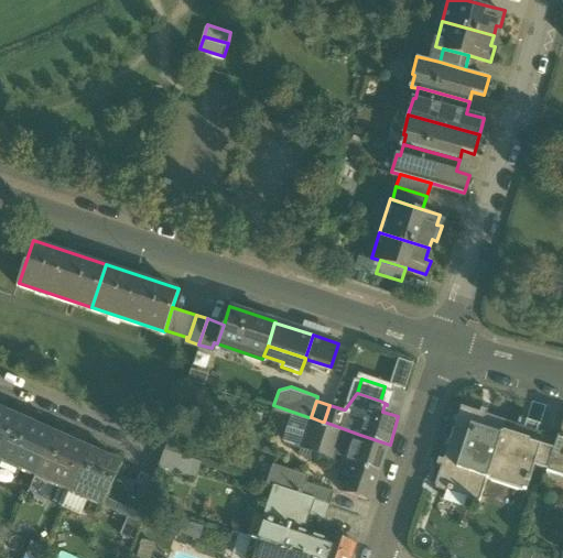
[(505,418),(462,404),(444,457),(487,471),(488,468),(505,418)]
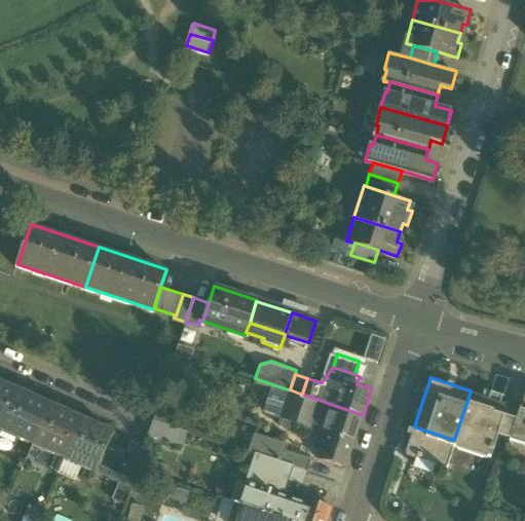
[(19,387),(0,379),(0,426),(0,428),(19,387)]
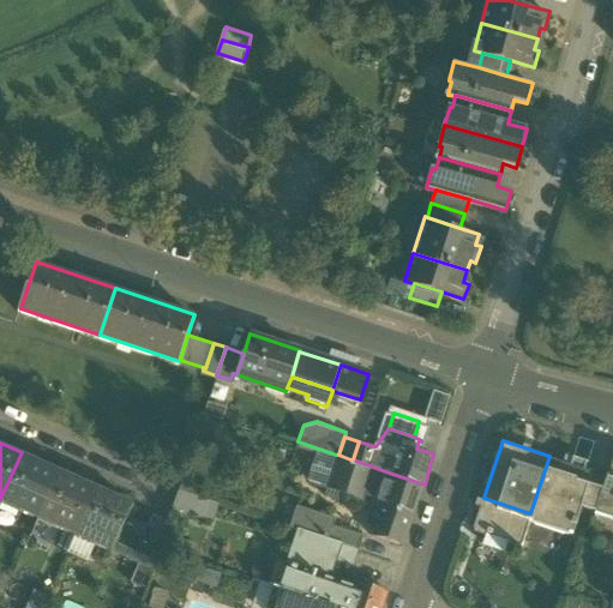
[(314,479),(329,483),(336,455),(318,450),(311,473),(314,479)]
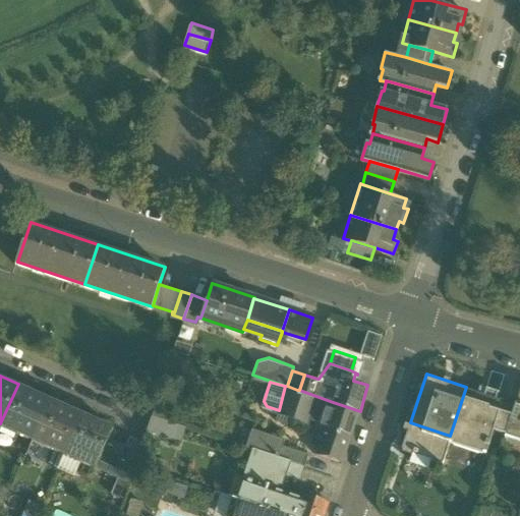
[(50,398),(18,384),(0,423),(32,438),(50,398)]
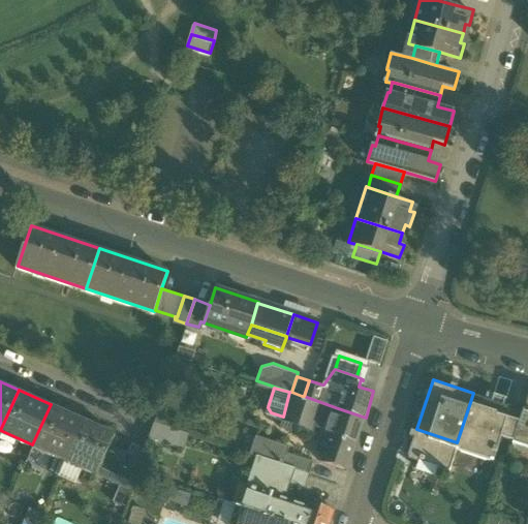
[(304,396),(302,396),(291,392),(283,417),(282,419),(314,430),(317,419),(324,421),(323,428),(332,430),(338,408),(304,396)]
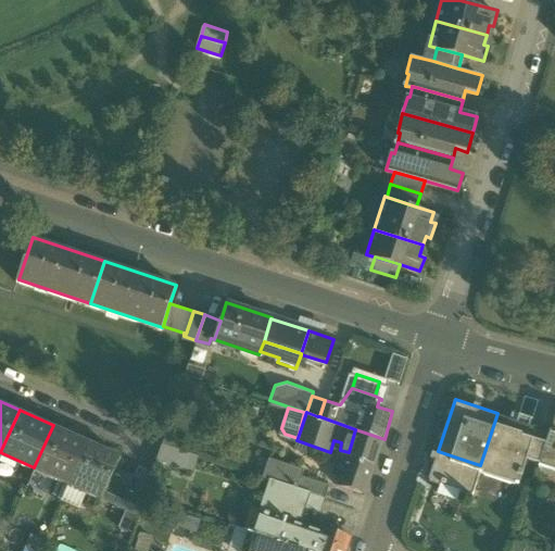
[(537,426),(497,413),(481,462),(517,474),(515,480),(518,481),(528,454),(537,426)]
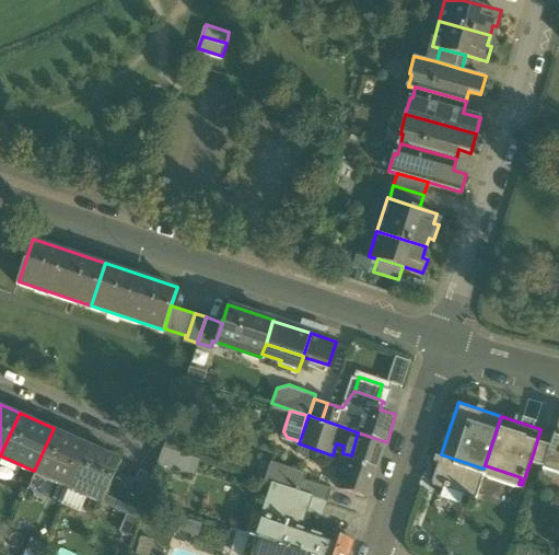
[(558,419),(554,434),(544,462),(543,466),(558,472),(558,419)]
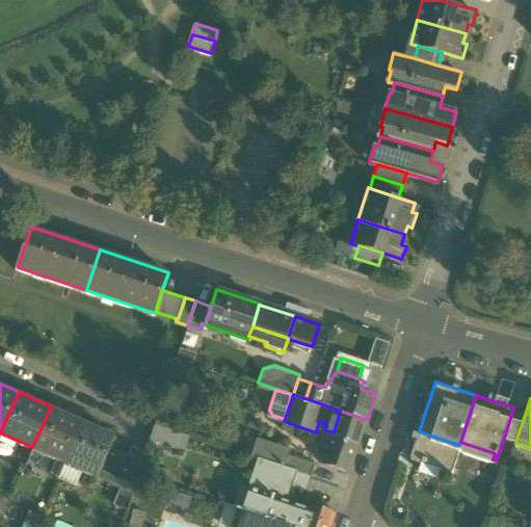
[(82,421),(51,406),(32,447),(64,460),(82,421)]
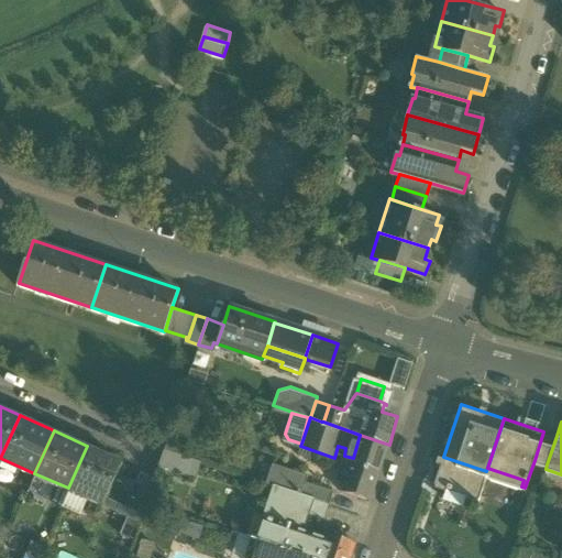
[(557,436),(543,431),(535,460),(547,465),(557,436)]
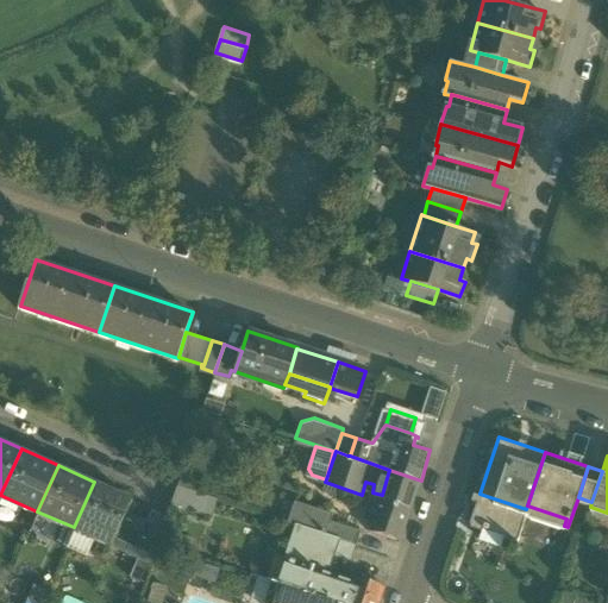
[(421,481),(389,470),(382,495),(381,500),(411,509),(421,481)]
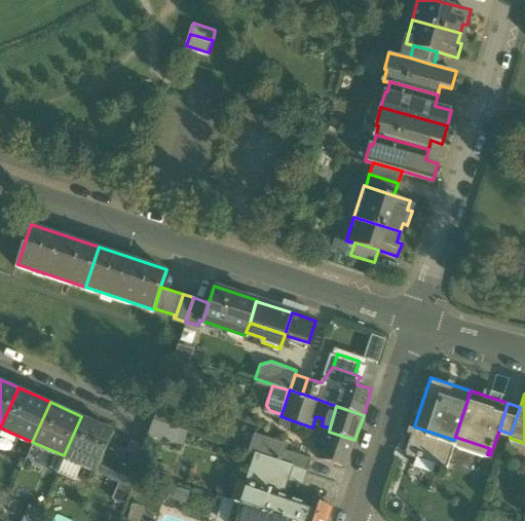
[(113,431),(81,416),(64,455),(96,470),(103,453),(113,433),(113,431)]
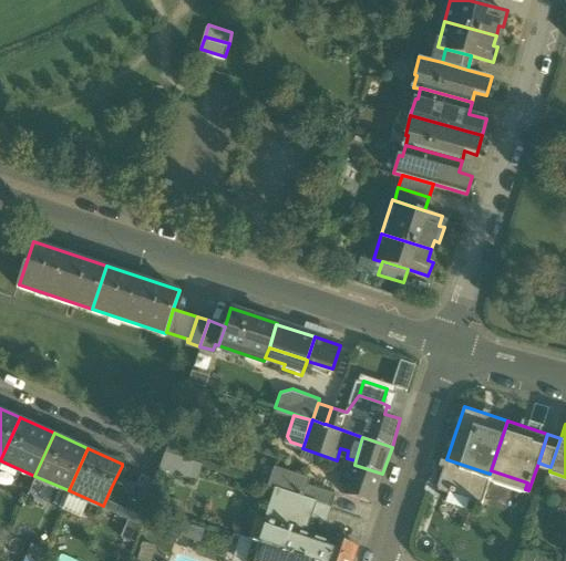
[(199,460),(165,449),(160,466),(194,477),(199,460)]
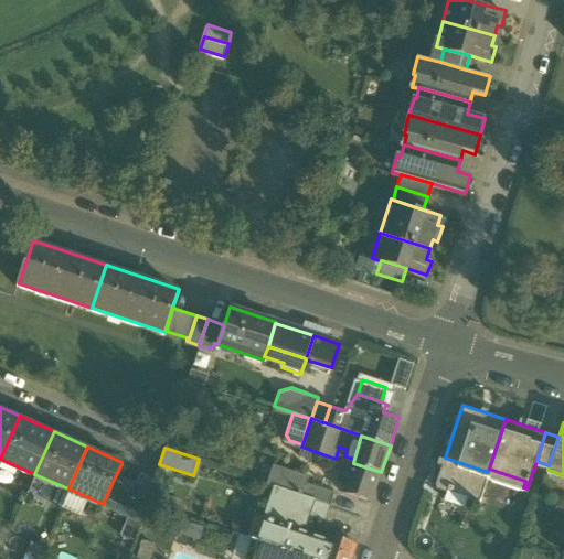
[(346,457),(340,473),(347,475),(349,475),(353,463),(354,459),(346,457)]
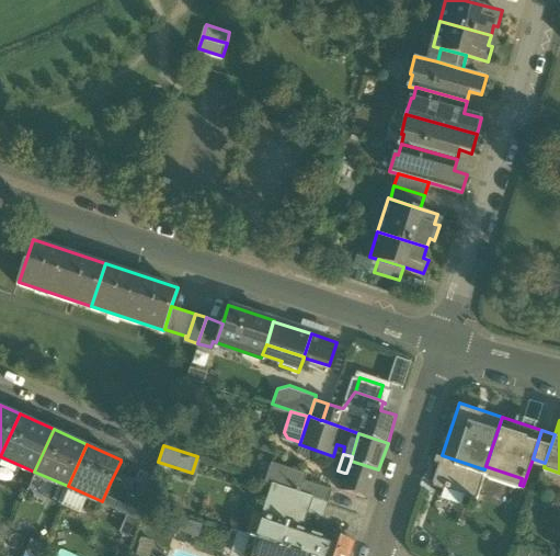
[(484,469),(442,455),(433,481),(477,496),(484,474),(483,473),(484,469)]
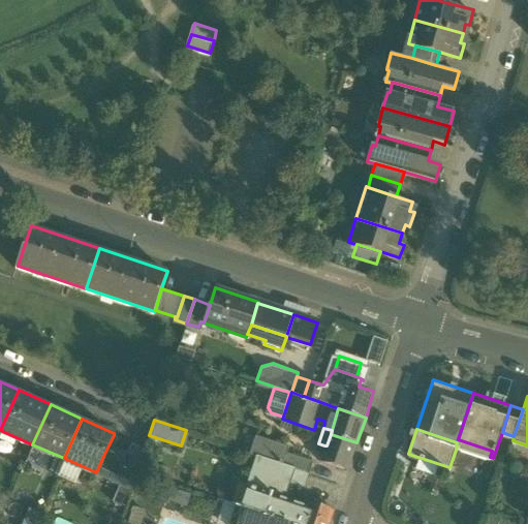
[(331,434),(327,445),(324,445),(320,459),(347,468),(356,442),(331,434)]
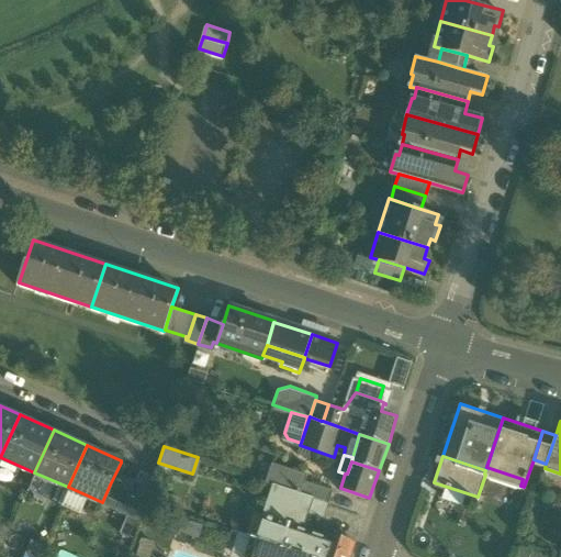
[(121,463),(110,485),(121,490),(131,467),(121,463)]
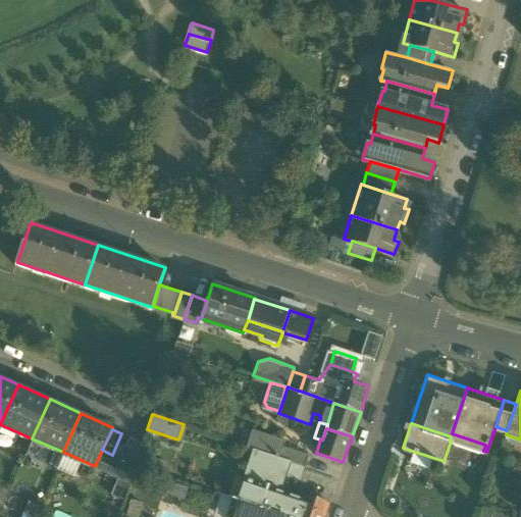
[(279,441),(253,431),(248,447),(256,450),(274,455),(279,441)]
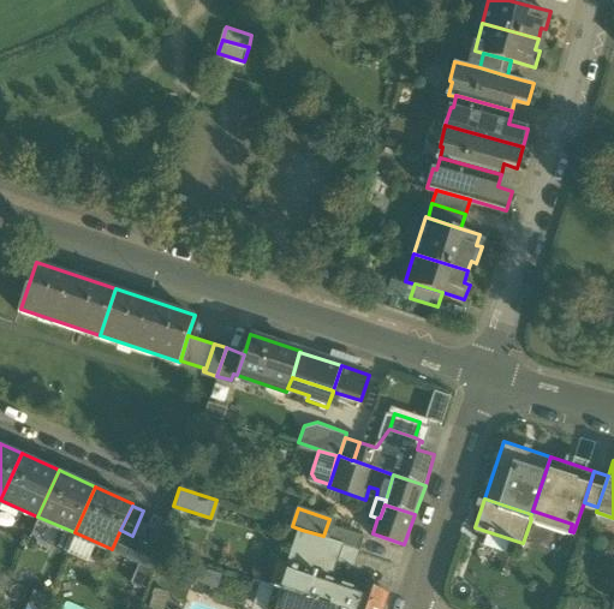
[(143,511),(132,536),(144,541),(155,515),(143,511)]
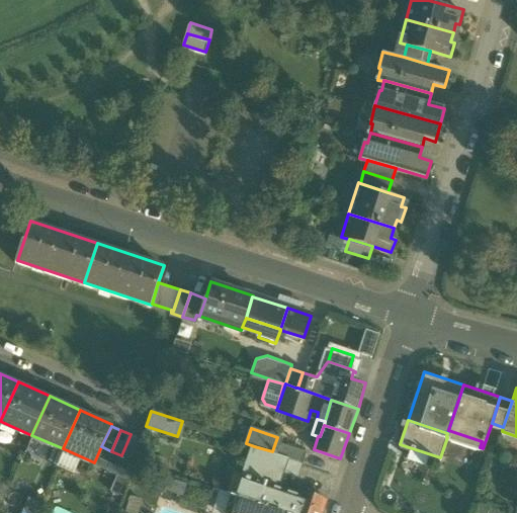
[(131,434),(121,455),(134,461),(141,439),(131,434)]
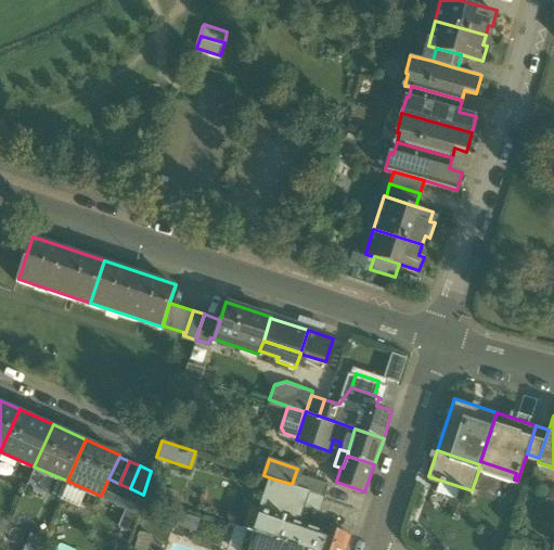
[(327,482),(299,472),(295,485),(323,495),(327,482)]
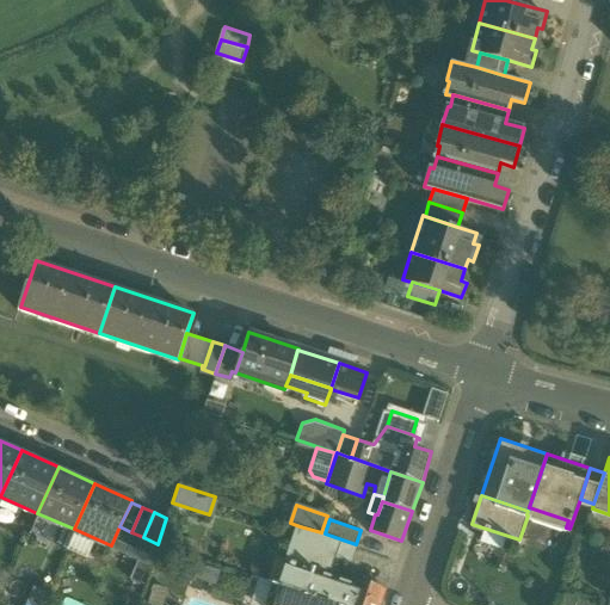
[(300,526),(289,557),(288,557),(285,565),(289,566),(285,580),(289,581),(295,561),(331,573),(337,554),(320,549),(325,533),(321,532),(300,526)]
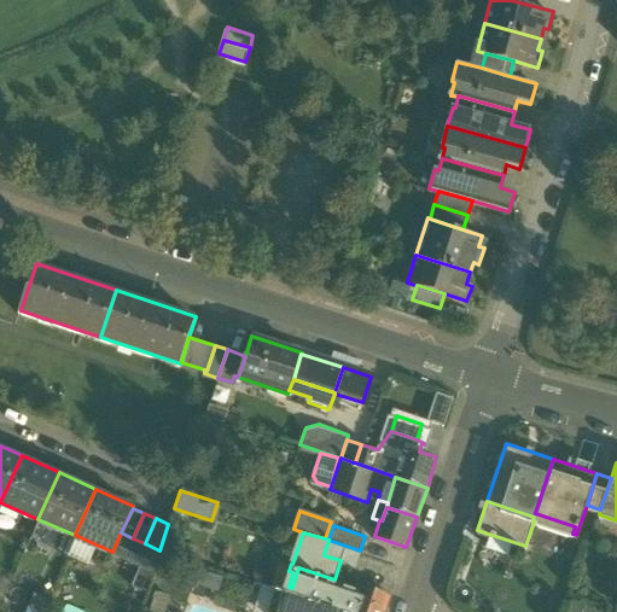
[(360,551),(329,540),(324,555),(341,560),(355,565),(360,551)]
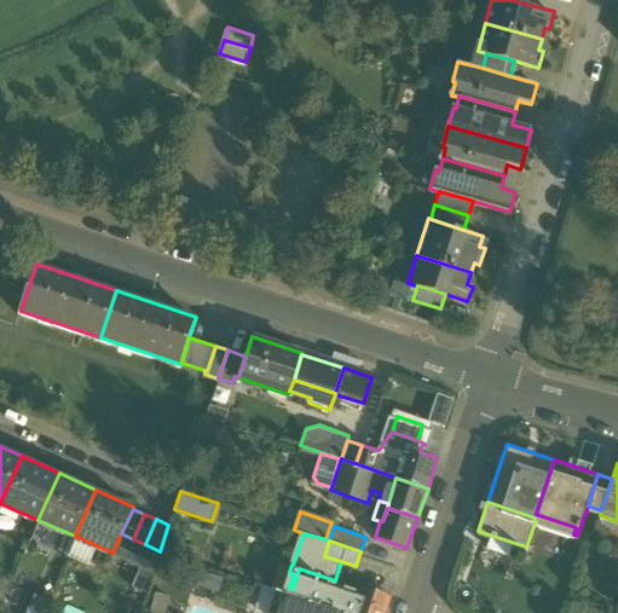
[(335,580),(299,568),(293,589),(292,593),(352,612),(361,589),(335,580)]
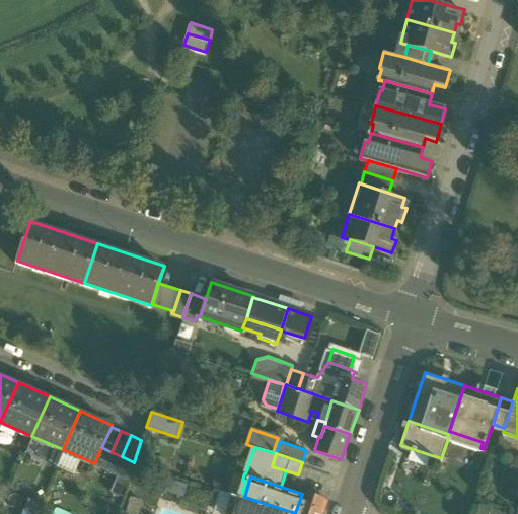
[(322,513),(328,499),(303,491),(302,494),(295,513),(322,513)]
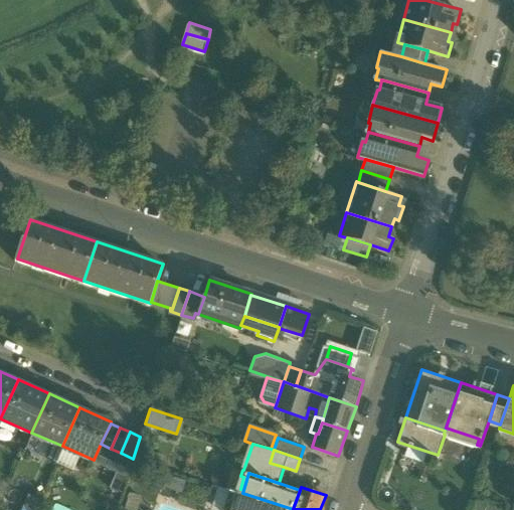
[(293,509),(242,493),(230,489),(226,500),(222,509),(293,509)]
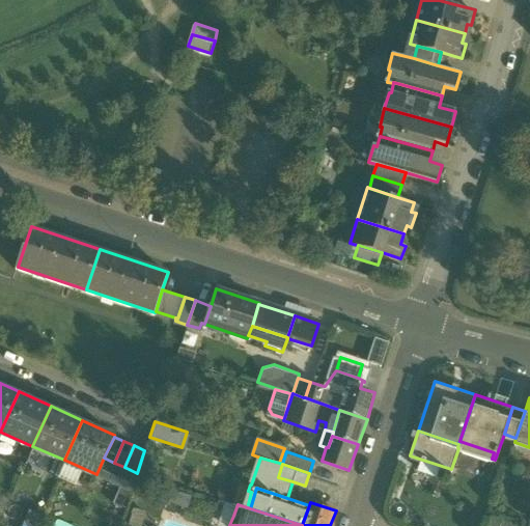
[(160,525),(203,525),(204,520),(164,511),(160,525)]
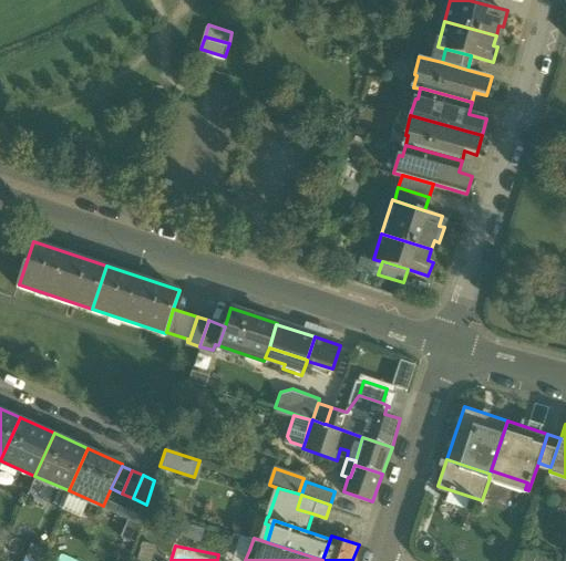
[(533,560),(536,552),(524,548),(518,560),(533,560)]
